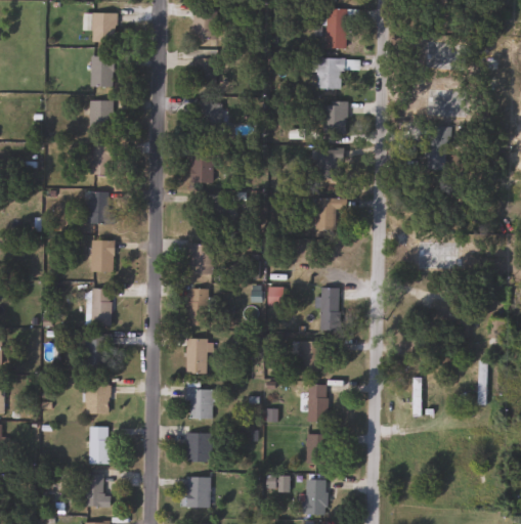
[(217,8),(217,41),(193,41),(193,8),(217,8)]
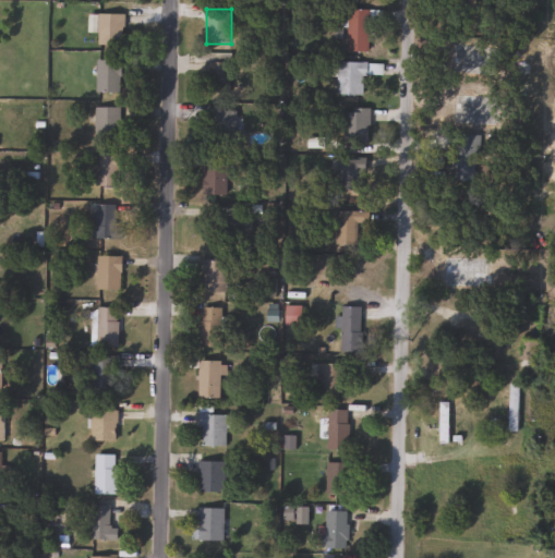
[(348,9),(372,9),(372,51),(348,51),(348,9)]
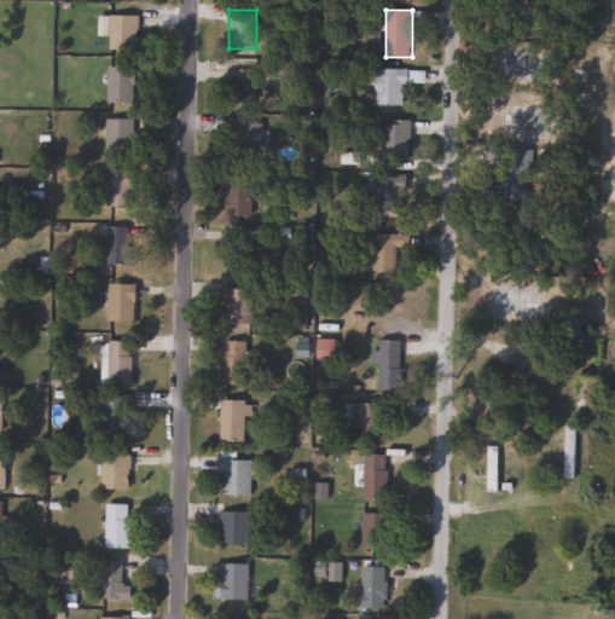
[(108,50),(108,15),(137,15),(137,50),(108,50)]
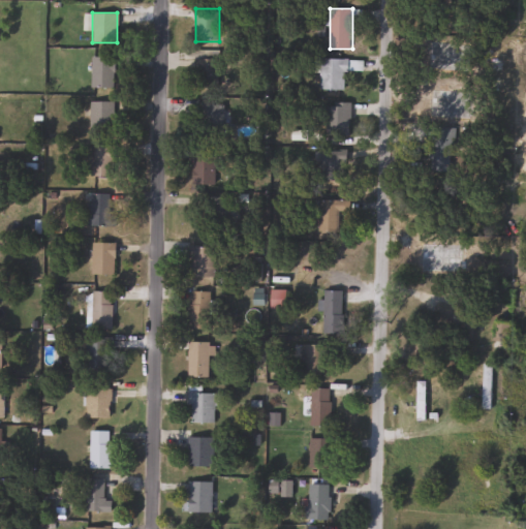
[(92,88),(92,57),(115,57),(115,88),(92,88)]
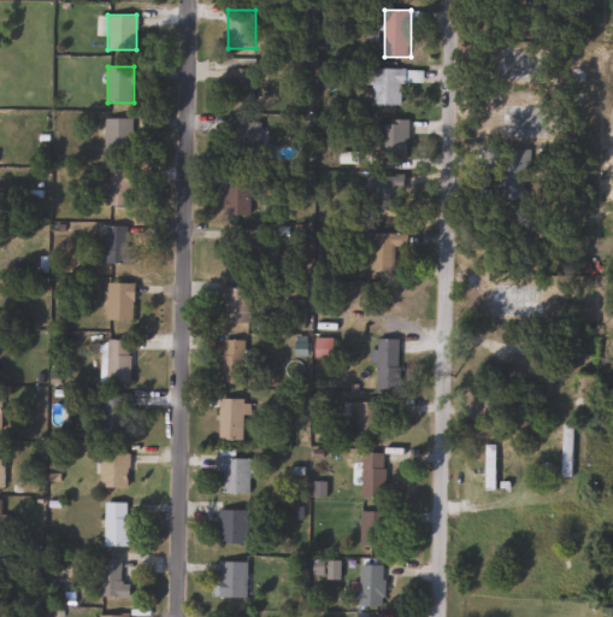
[(228,100),(228,66),(255,66),(255,100),(228,100)]
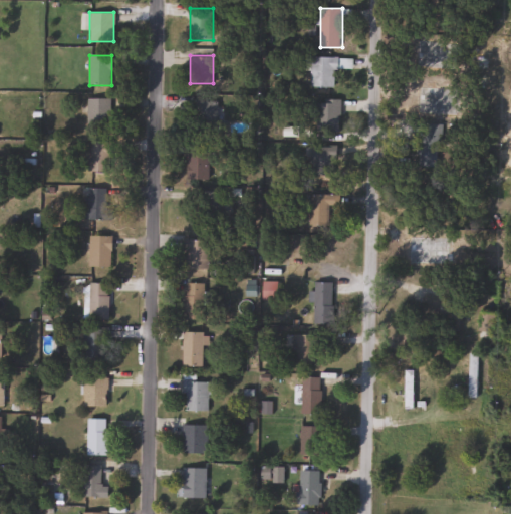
[(334,87),(310,87),(310,57),(353,57),(352,68),(334,68),(334,87)]
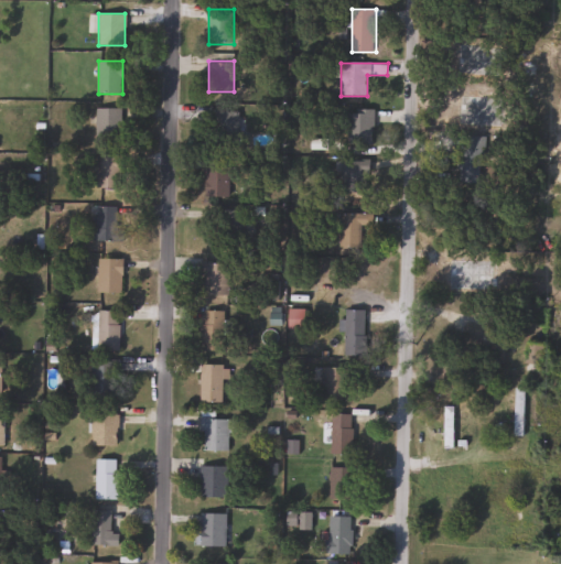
[(96,140),(96,108),(121,108),(121,140),(96,140)]
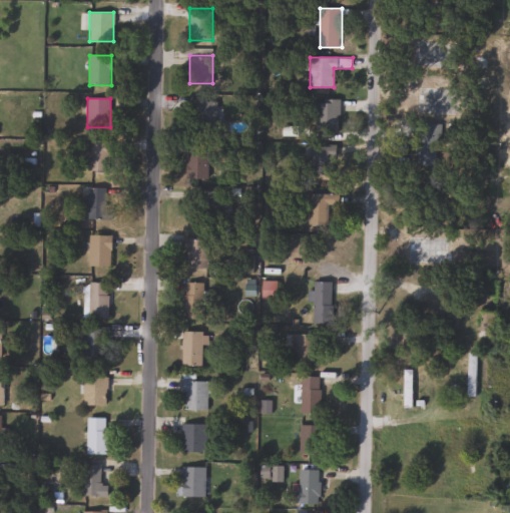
[(341,99),(341,131),(315,131),(315,99),(341,99)]
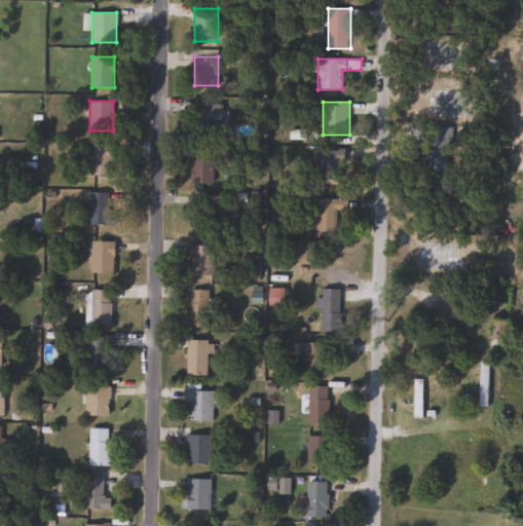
[(221,133),(198,133),(198,103),(221,103),(221,133)]
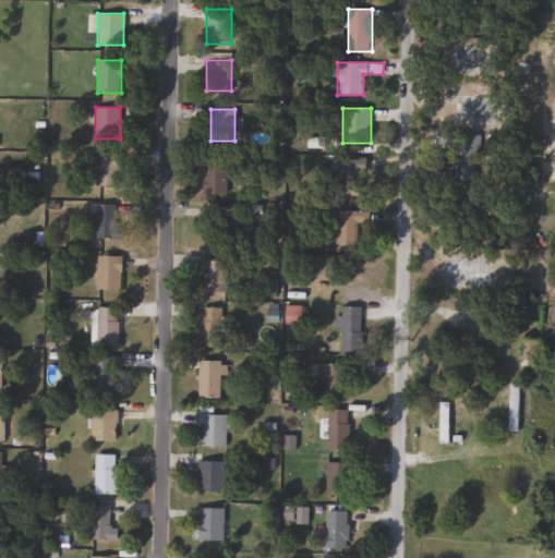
[(120,153),(120,185),(96,185),(96,153),(120,153)]
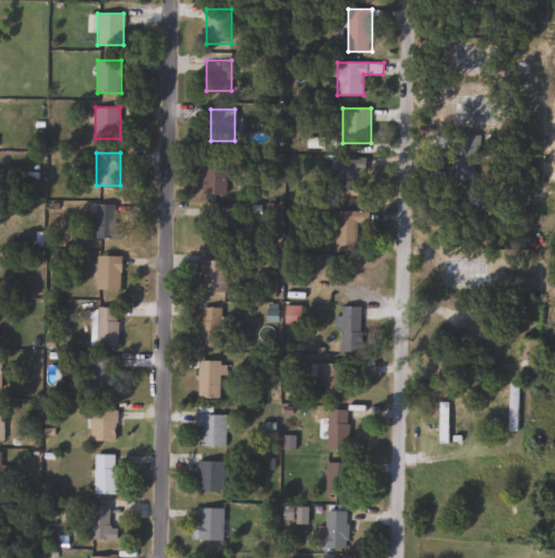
[(339,190),(339,158),(366,158),(366,190),(339,190)]
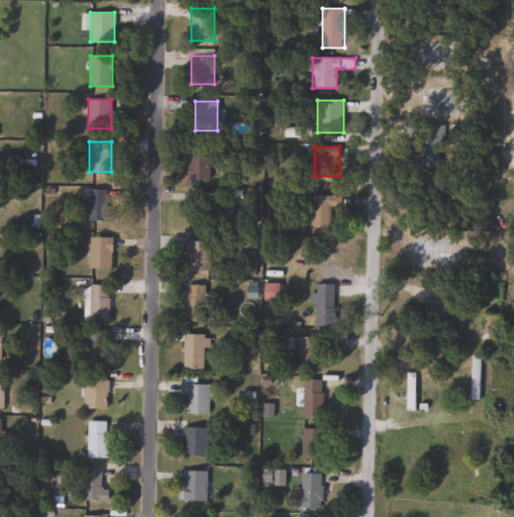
[(192,181),(192,149),(210,149),(210,181),(192,181)]
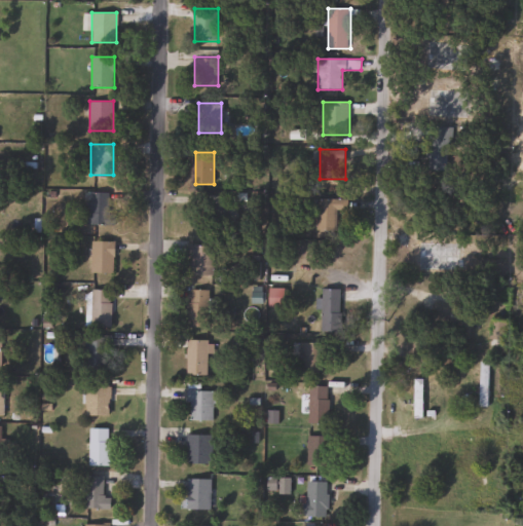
[(116,214),(116,225),(91,225),(91,193),(110,193),(110,214),(116,214)]
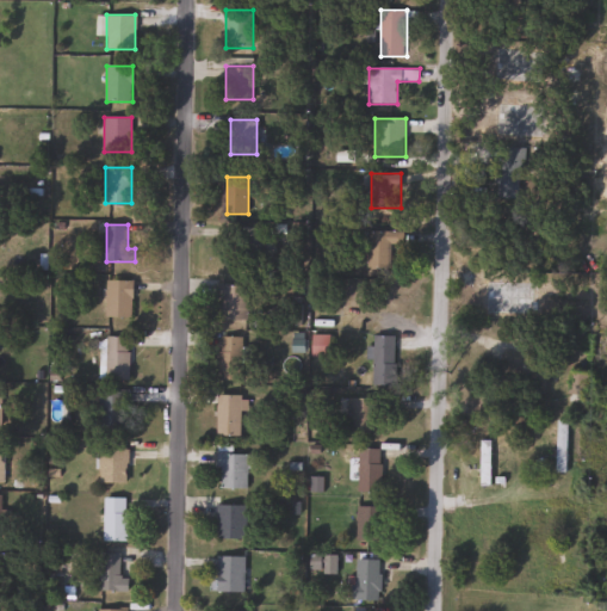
[(235,227),(262,227),(262,265),(235,265),(235,227)]
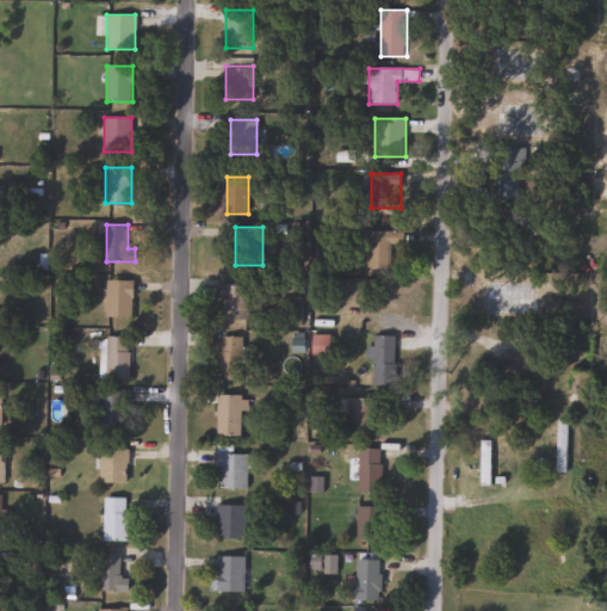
[(391,267),(367,267),(367,230),(403,230),(403,245),(391,245),(391,267)]
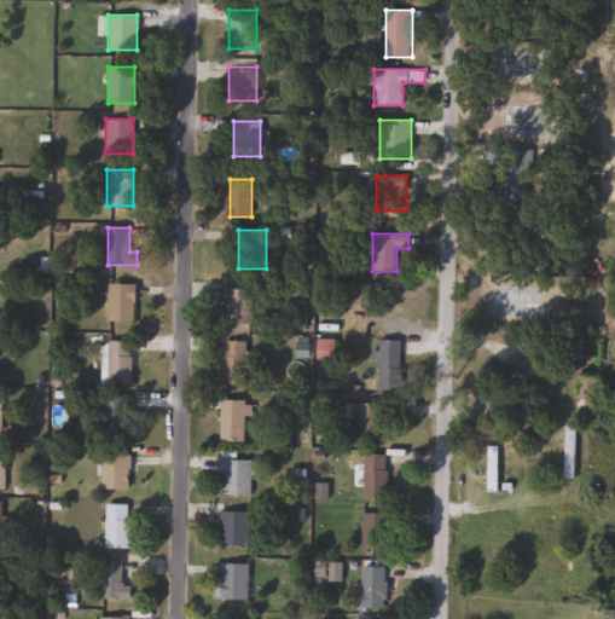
[(134,283),(134,322),(108,322),(108,283),(134,283)]
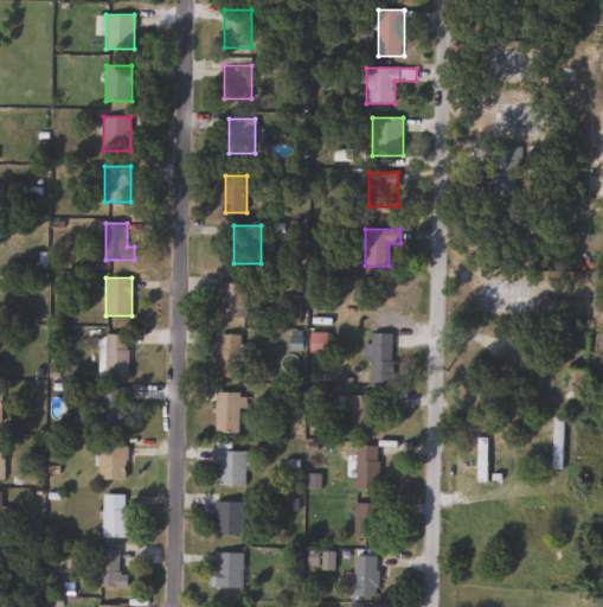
[(245,282),(245,318),(217,318),(217,282),(245,282)]
